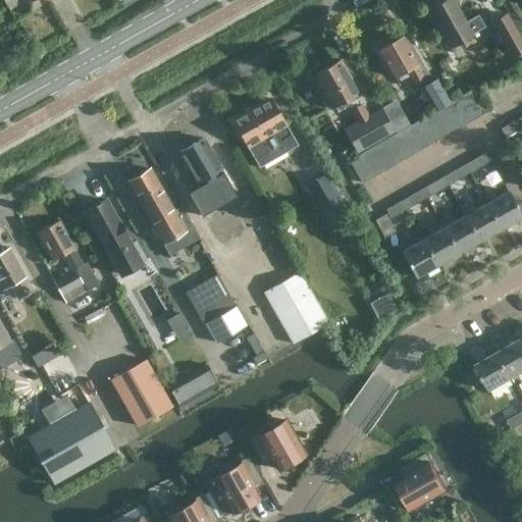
[(473,34),(484,28),(477,15),(466,21),(453,0),(446,0),(427,11),(450,49),(473,35),(473,34)]
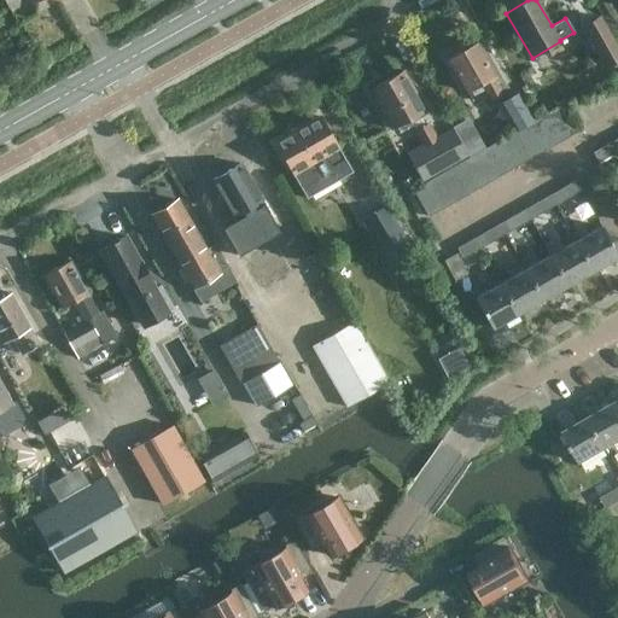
[(617,52),(600,18),(583,28),(604,66),(617,59),(617,52)]
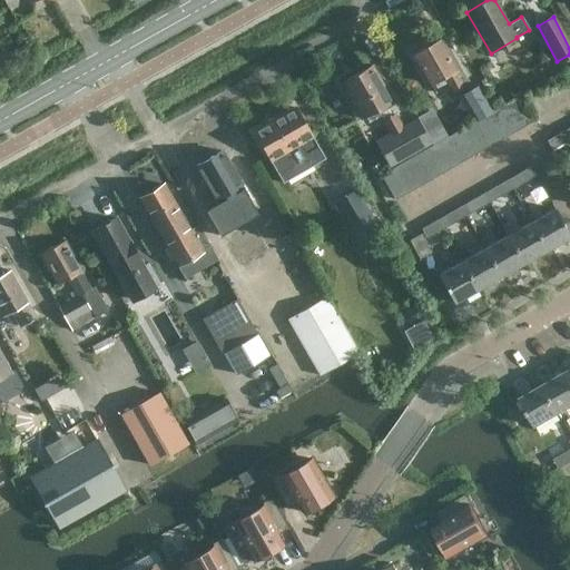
[(413,53),(431,85),(443,78),(452,94),(463,87),(454,71),(455,70),(438,39),(413,53)]
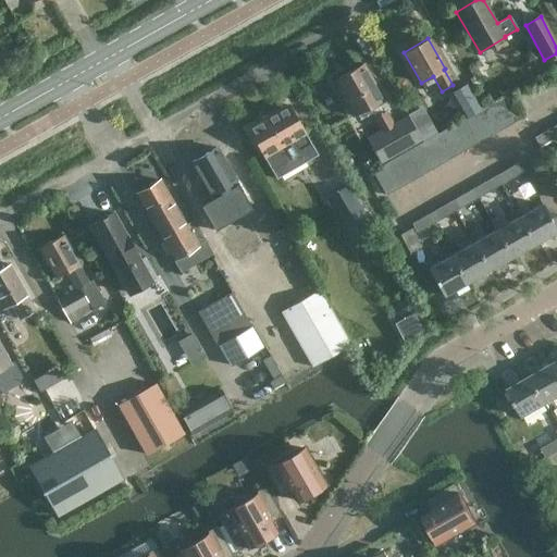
[(332,82),(345,106),(353,118),(384,100),(363,64),(332,82)]
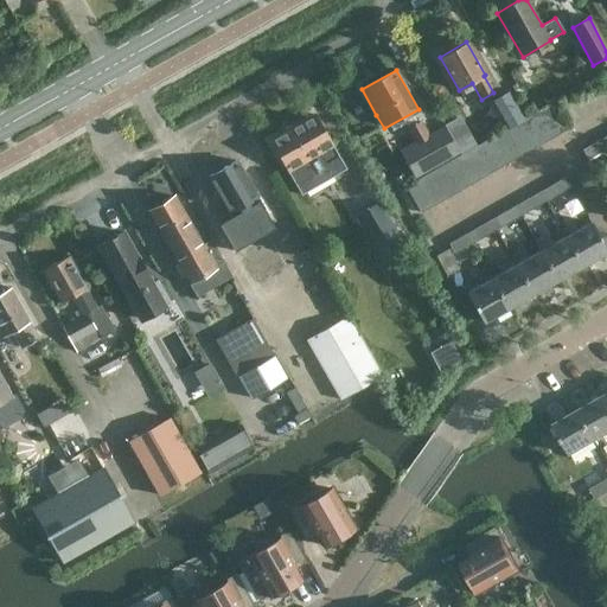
[(512,126),(517,122),(525,119),(513,98),(502,106),(512,126)]
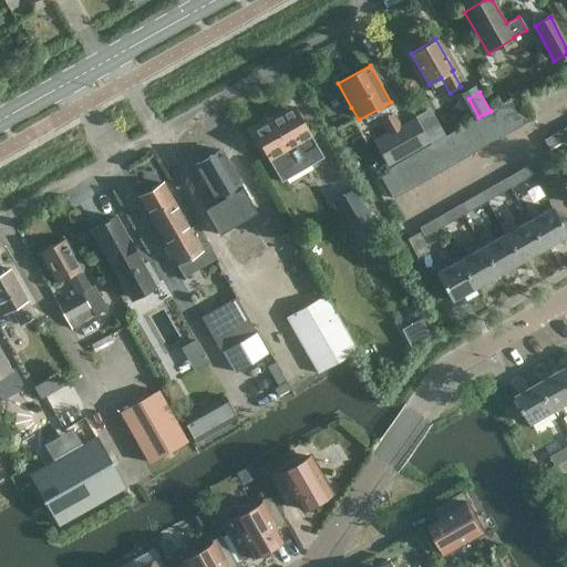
[(522,126),(531,121),(533,120),(518,94),(507,101),(522,126)]
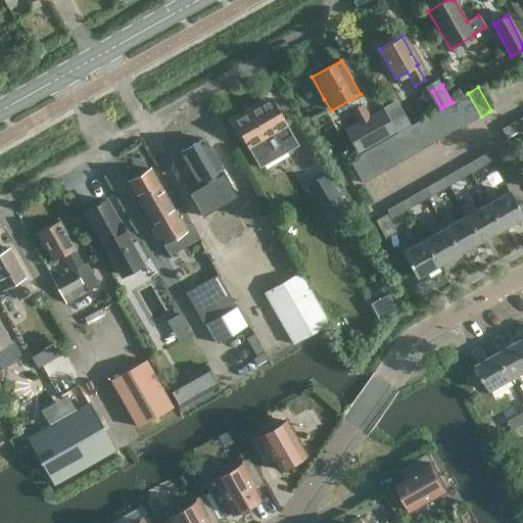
[(457,99),(470,123),(481,116),(468,93),(457,99)]
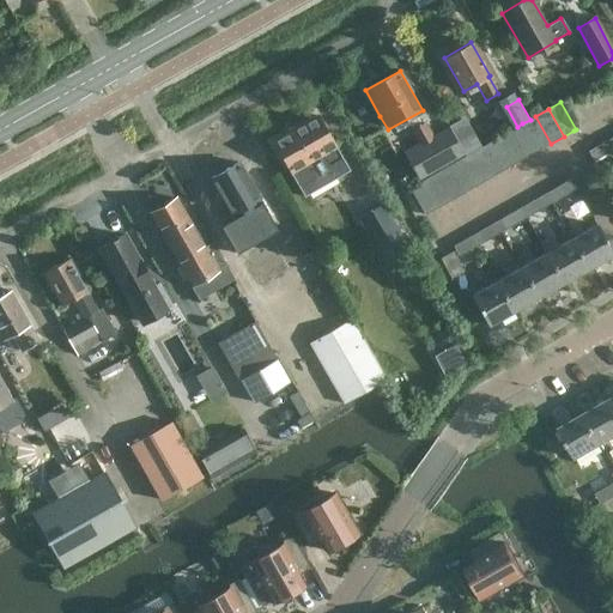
[(317,115),(272,141),(289,171),(321,152),(328,164),(341,157),(317,115)]
